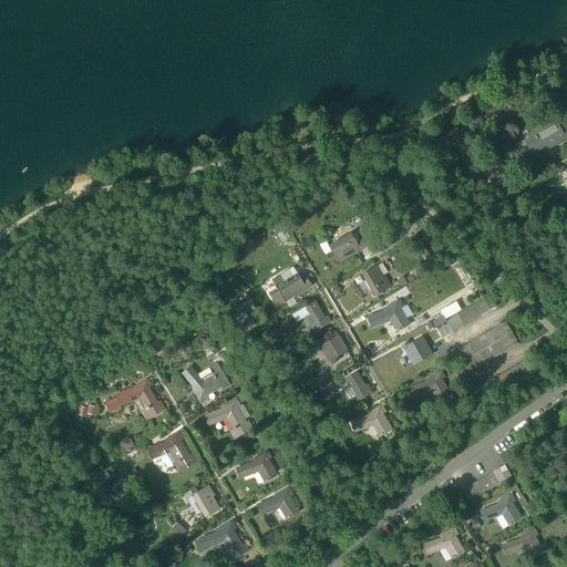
[(555,121),(542,127),(544,131),(556,123),(555,121)]
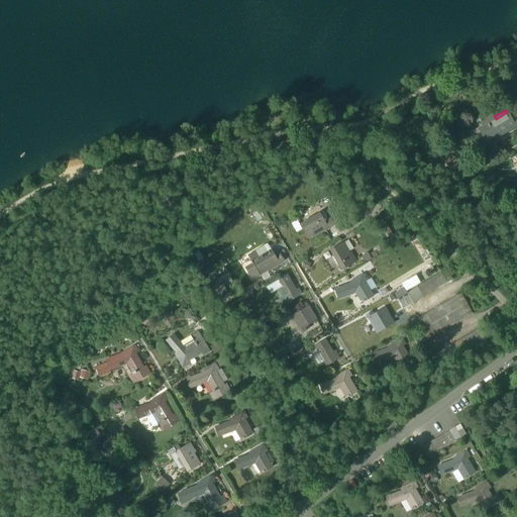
[(495,135),(496,137),(516,124),(516,123),(514,119),(512,120),(507,112),(496,119),(487,124),(489,127),(490,127),(495,135)]
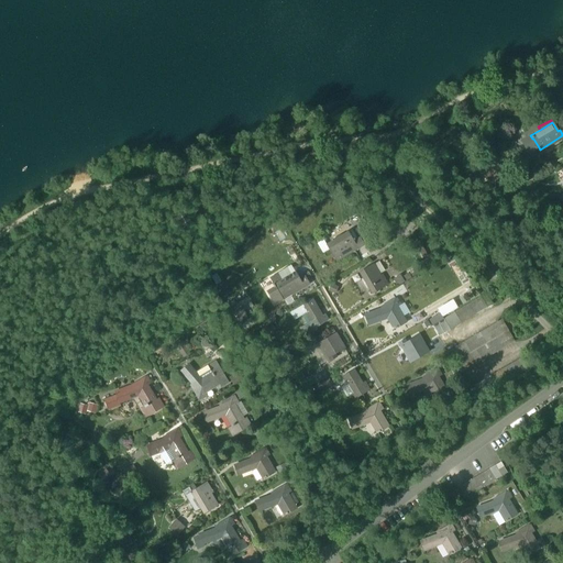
[(530,135),(540,130),(538,127),(537,124),(527,130),(529,132),(525,135),(527,139),(521,141),(528,153),(539,147),(533,139),(532,139),(530,135)]
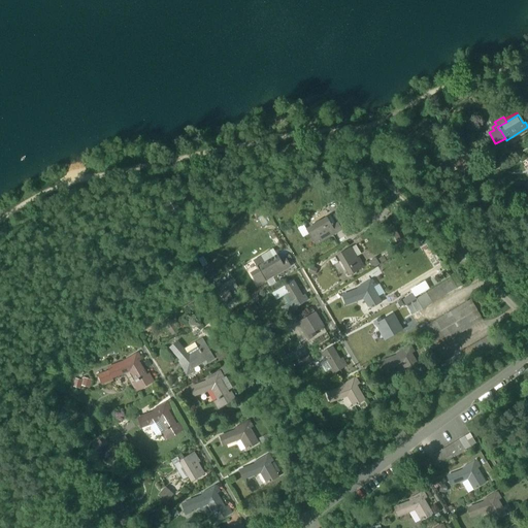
[(470,161),(467,156),(462,159),(463,161),(456,164),(459,170),(469,165),(467,163),(470,161)]
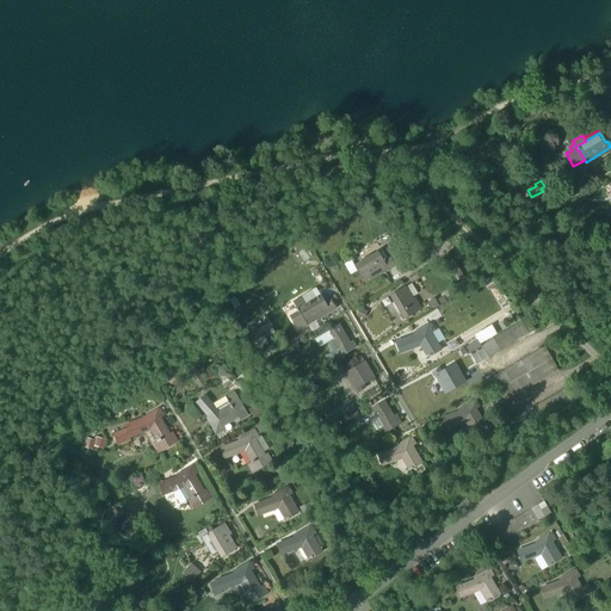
[(384,248),(395,266),(402,261),(392,245),(384,248)]
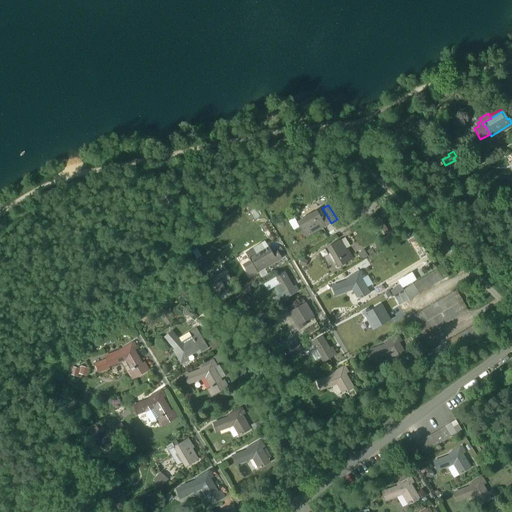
[(299,227),(305,238),(311,234),(310,231),(317,227),(319,230),(331,223),(327,217),(321,220),(316,212),(297,223),(299,227)]
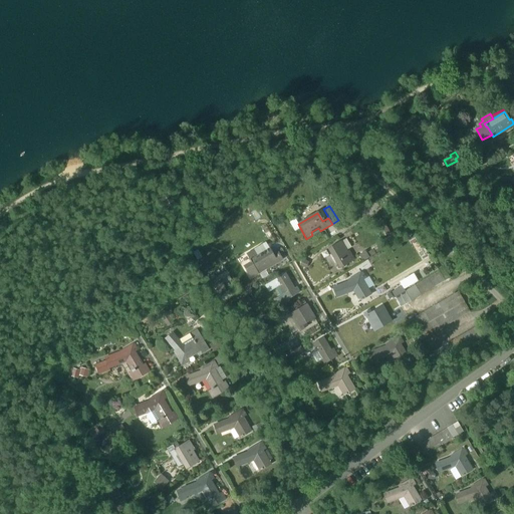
[(300,228),(298,224),(295,220),(289,223),(294,231),(300,228)]
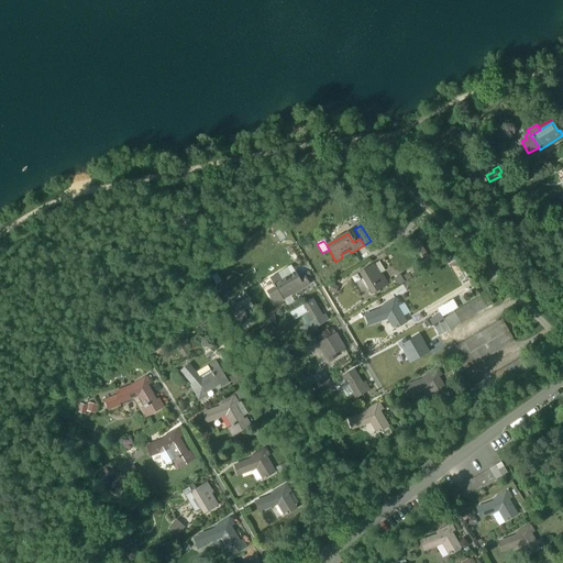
[(419,241),(412,245),(420,260),(428,256),(419,241)]
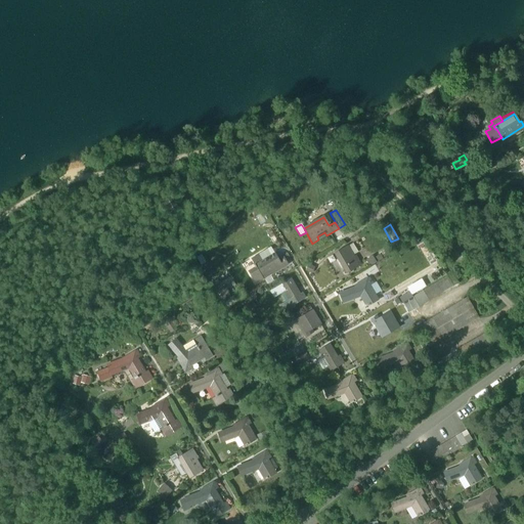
[(421,241),(415,244),(419,250),(425,246),(421,241)]
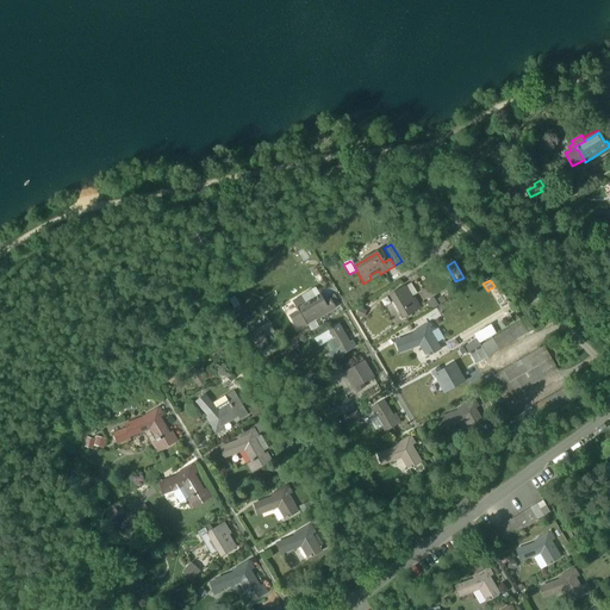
[(403,288),(409,299),(417,294),(411,284),(403,288)]
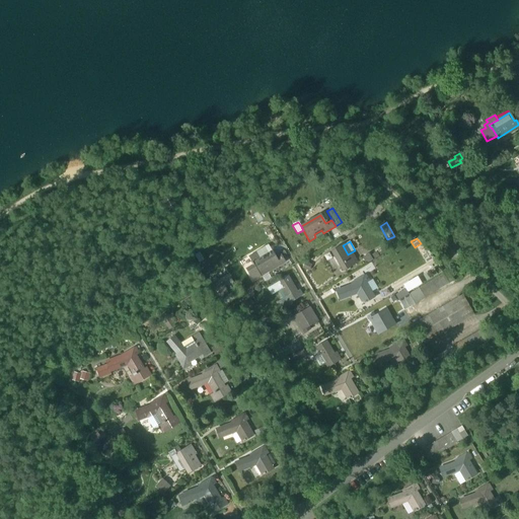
[(331,251),(343,272),(357,263),(353,256),(351,258),(348,254),(343,245),(343,244),(331,251)]
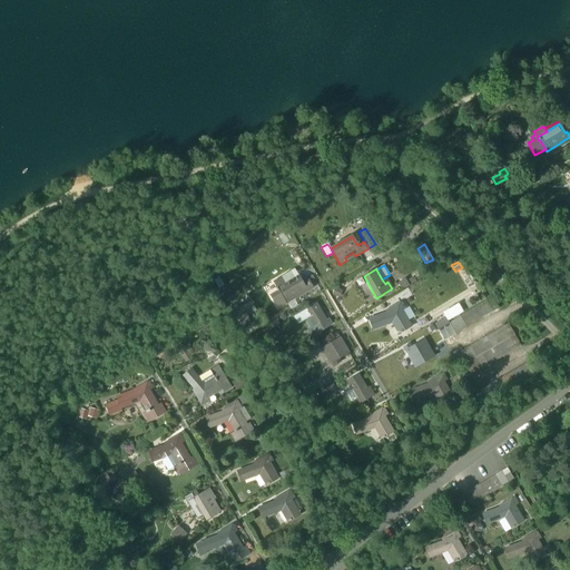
[(293,271),(282,277),(285,283),(296,276),(293,271)]
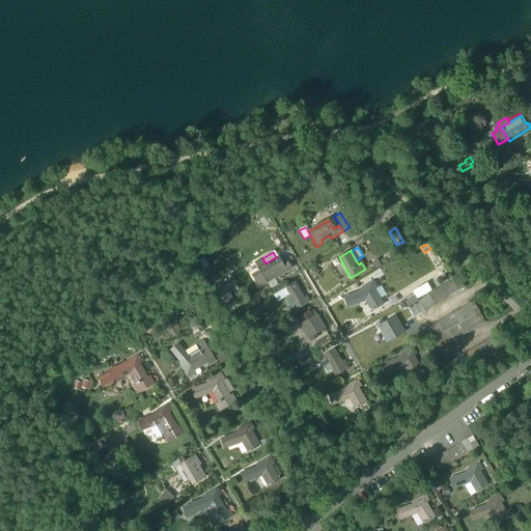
[(276,257),(266,263),(262,258),(254,263),(257,269),(256,269),(258,272),(259,271),(266,281),(266,282),(290,268),(287,261),(282,264),(278,256),(276,257)]
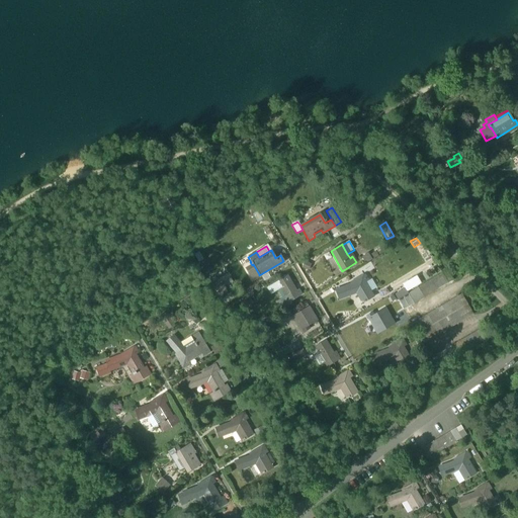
[(199,252),(194,255),(198,263),(203,260),(199,252)]
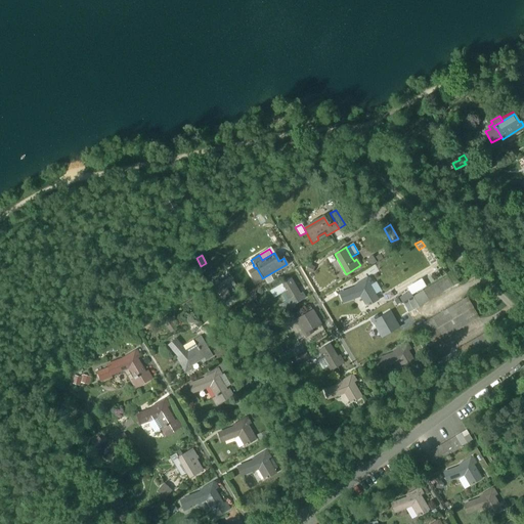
[(365,260),(369,267),(377,263),(373,256),(365,260)]
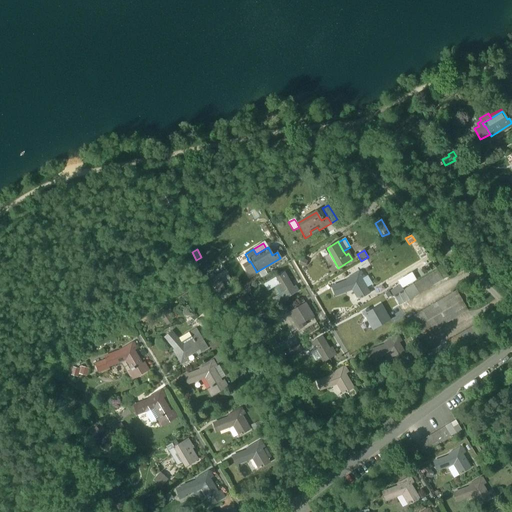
[(307,261),(301,258),(298,265),(305,268),(307,261)]
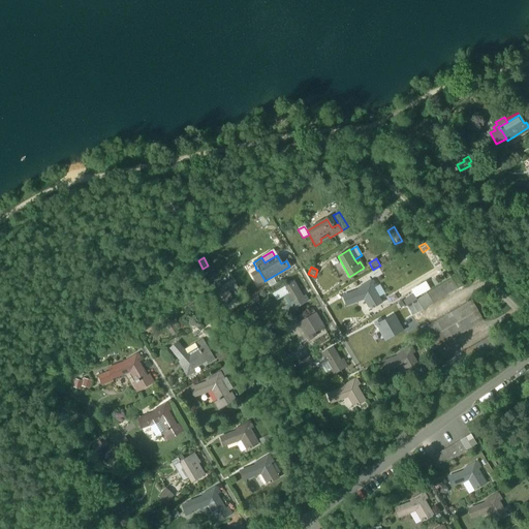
[(258,270),(257,271),(251,275),(257,284),(265,280),(258,270)]
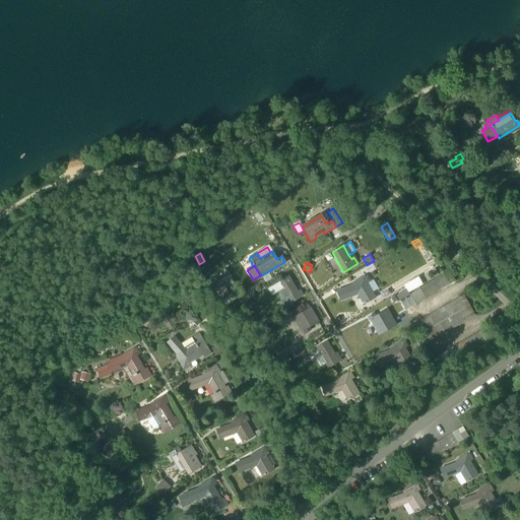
[(449,271),(444,274),(450,284),(455,281),(449,271)]
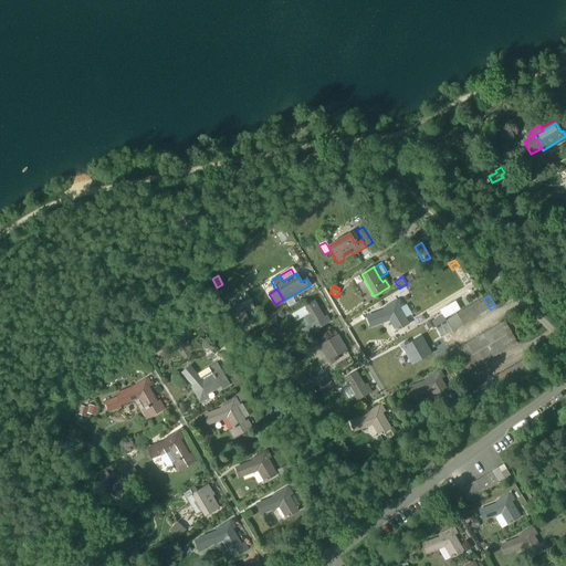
[(484,313),(490,310),(483,299),(478,302),(484,313)]
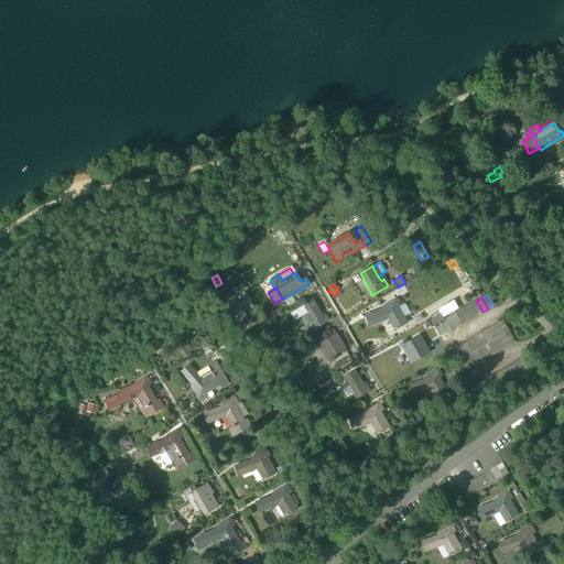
[(369,325),(382,321),(388,318),(396,331),(407,324),(397,307),(400,306),(397,300),(387,305),(384,306),(386,308),(383,310),(366,316),(369,325)]
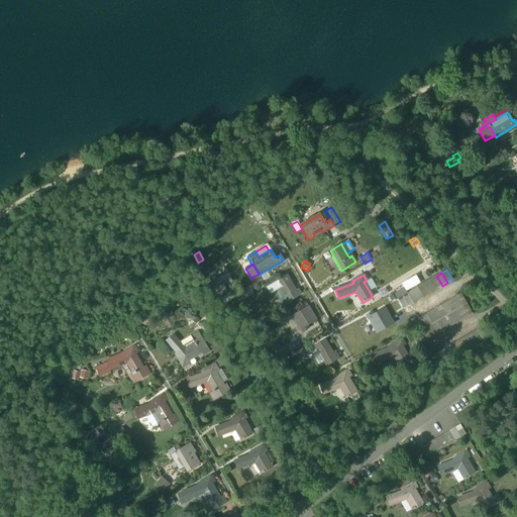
[(401,283),(406,291),(420,283),(415,275),(401,283)]
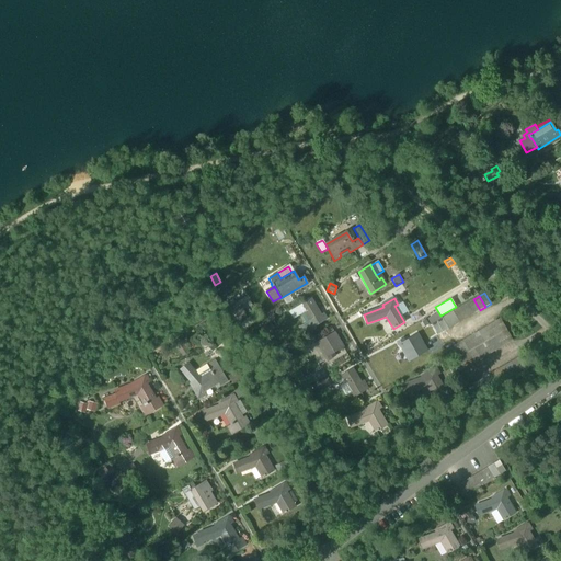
[(310,299),(302,305),(292,311),(295,318),(305,312),(310,322),(300,328),(305,334),(315,329),(313,328),(327,320),(323,316),(321,317),(310,299)]
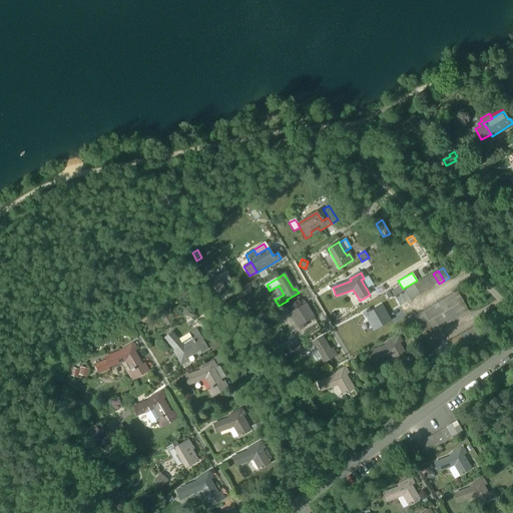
[(434,287),(439,284),(433,274),(428,277),(434,287)]
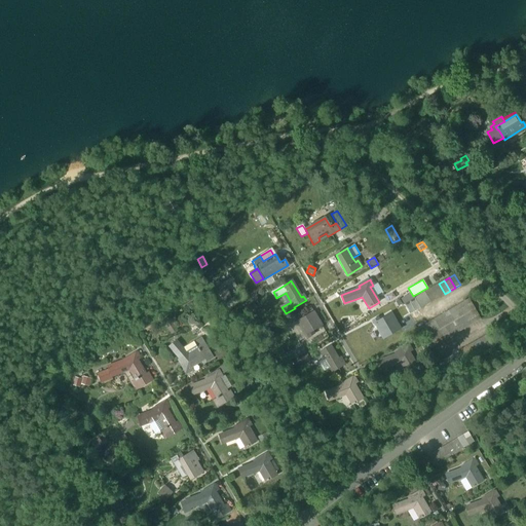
[(440,297),(445,294),(439,284),(434,287),(440,297)]
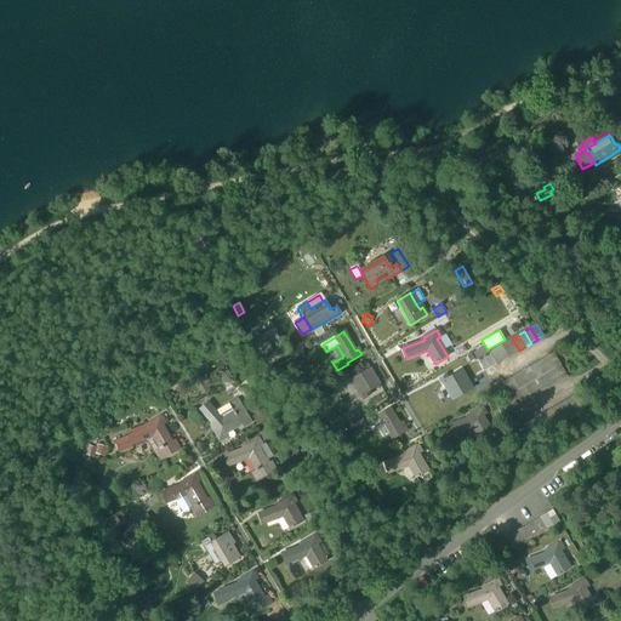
[(513,354),(519,351),(512,339),(507,342),(513,354)]
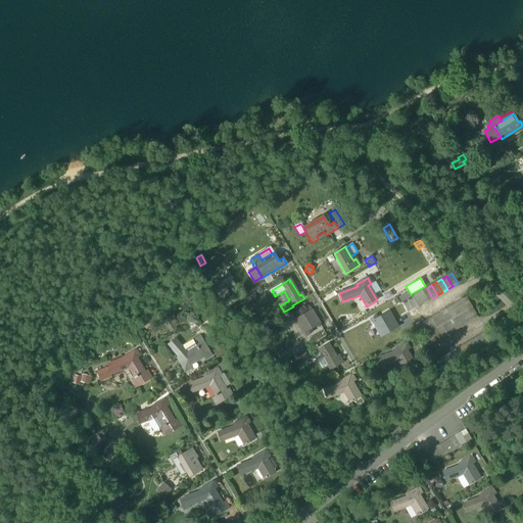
[(224,286),(217,290),(223,301),(231,297),(224,286)]
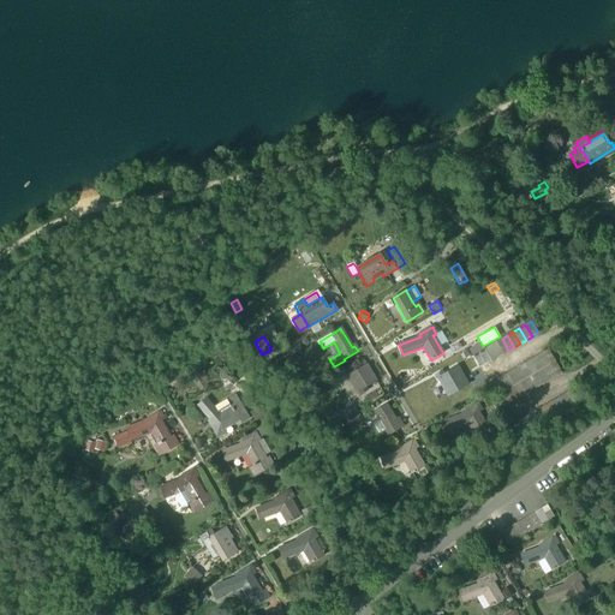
[(503,353),(508,351),(502,339),(496,341),(503,353)]
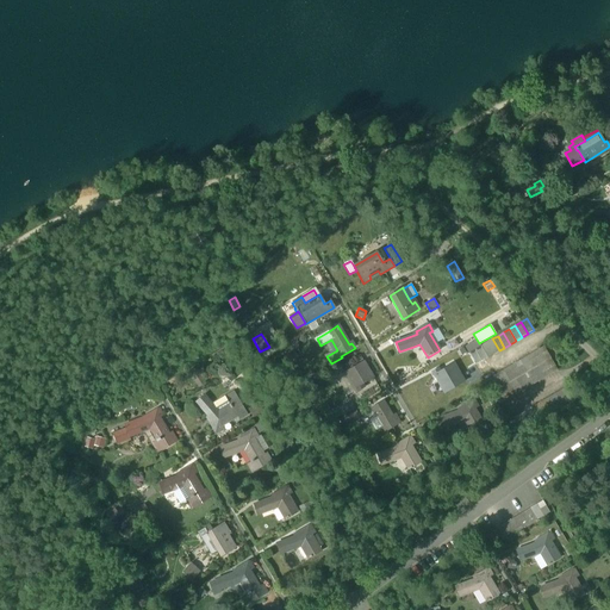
[(493,354),(499,350),(492,338),(486,342),(493,354)]
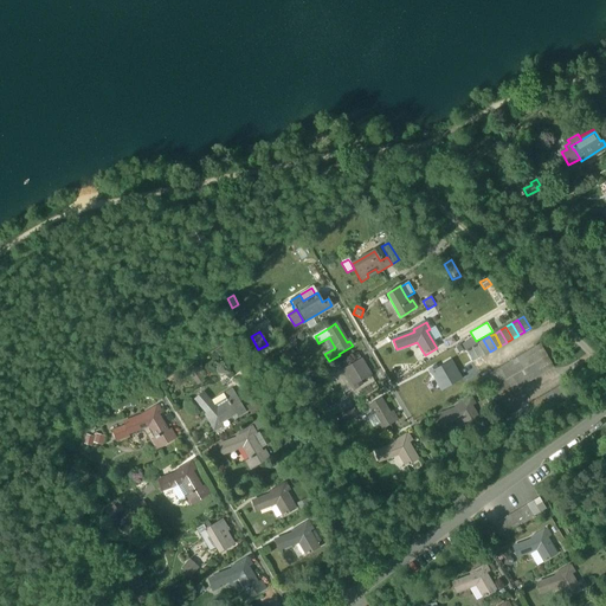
[(484,355),(490,352),(483,340),(477,343),(484,355)]
